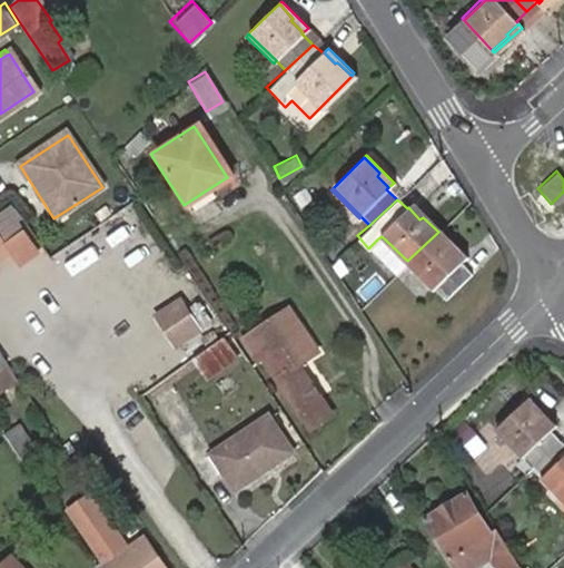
[(438,232),(442,228),(414,203),(408,207),(419,219),(423,217),(438,232)]
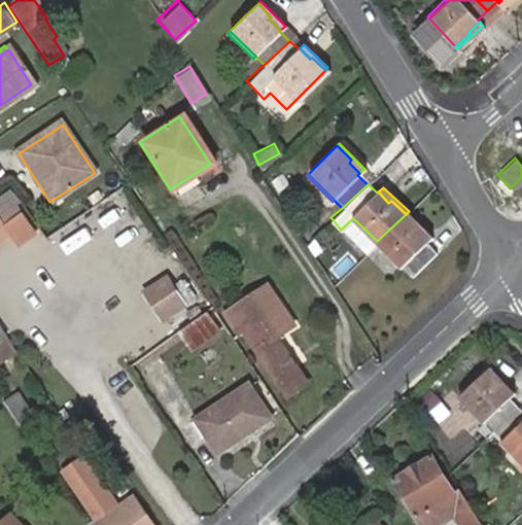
[(6,190),(0,195),(0,212),(1,213),(6,209),(14,202),(6,190)]
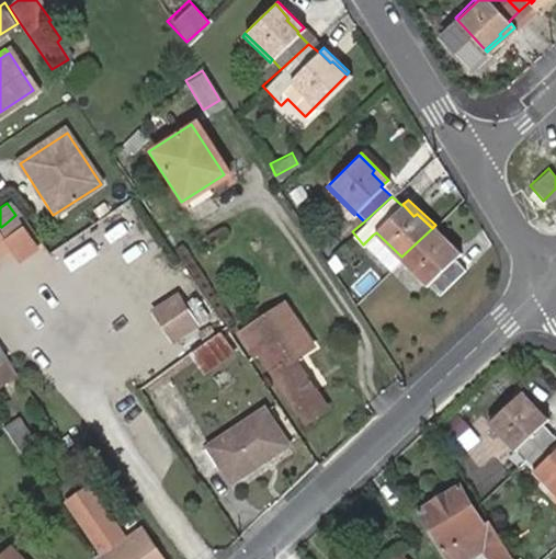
[(7,223),(1,227),(0,226),(0,243),(4,250),(13,261),(27,250),(7,223)]
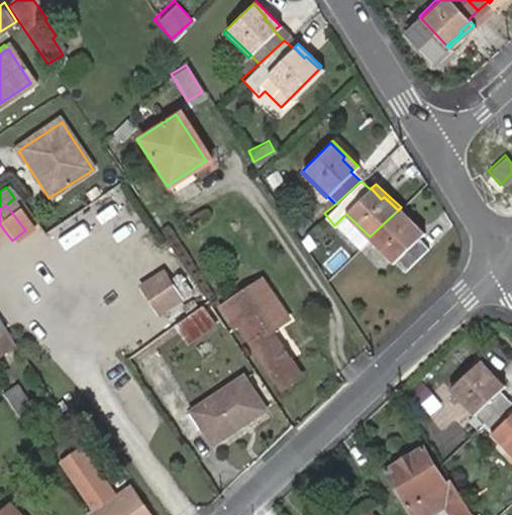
[(422,231),(401,207),(398,210),(410,223),(407,226),(417,236),(422,231)]
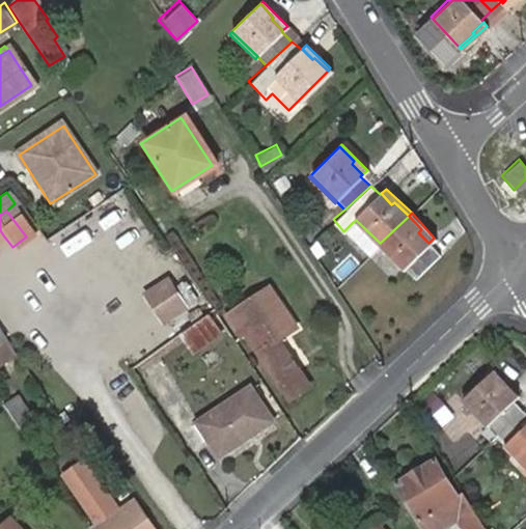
[(421,229),(409,216),(380,243),(403,268),(413,279),(437,254),(426,244),(428,243),(418,232),(421,229)]
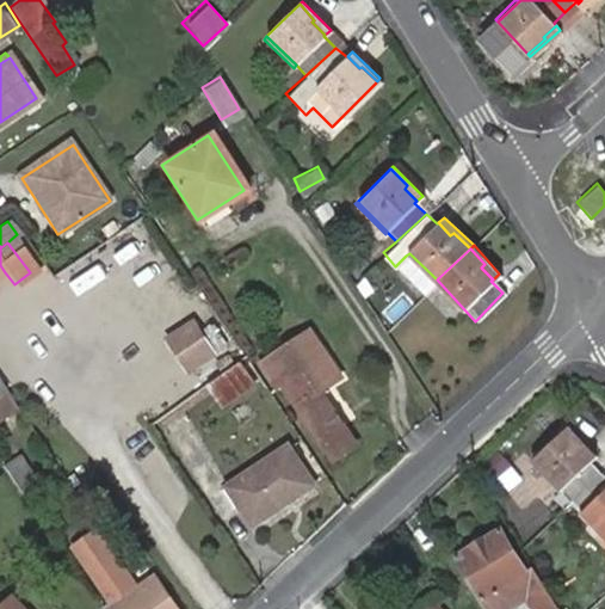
[(406,256),(433,283),(437,280),(409,253),(406,256)]
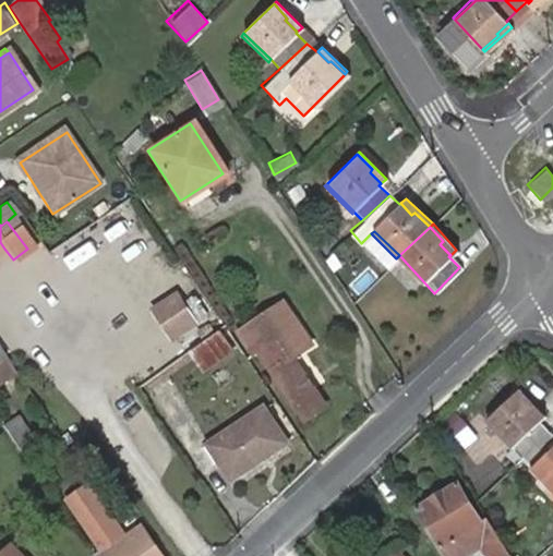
[(399,255),(396,258),(421,283),(423,281),(399,255)]
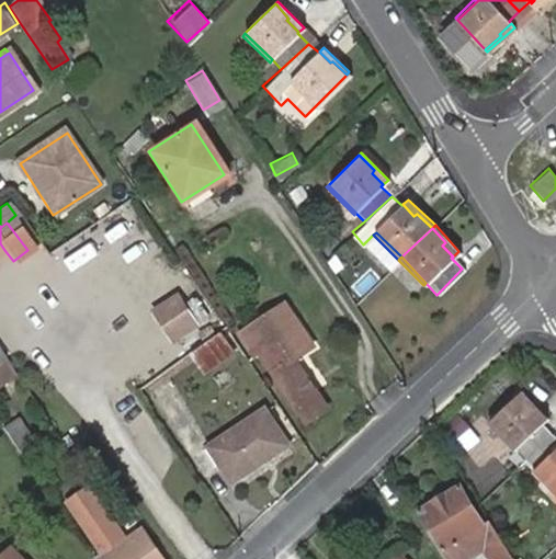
[(176,288),(146,308),(169,341),(199,321),(176,288)]
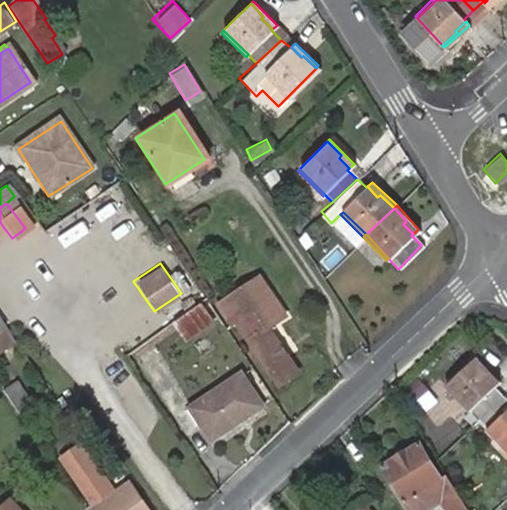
[(266,292),(256,277),(255,278),(264,292),(266,292)]
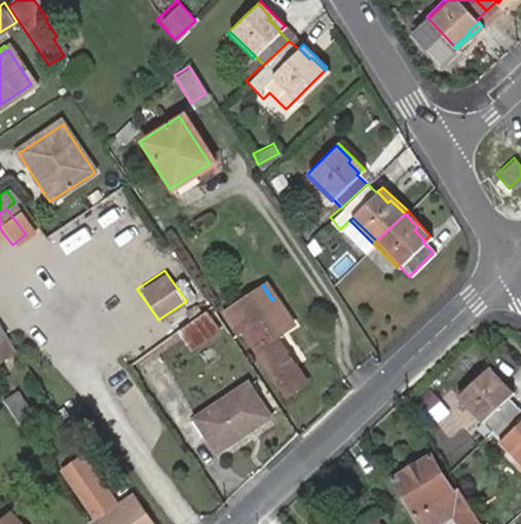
[(237,329),(283,397),(303,383),(271,337),(290,325),(273,300),(271,300),(262,286),(221,313),(232,332),(237,329)]
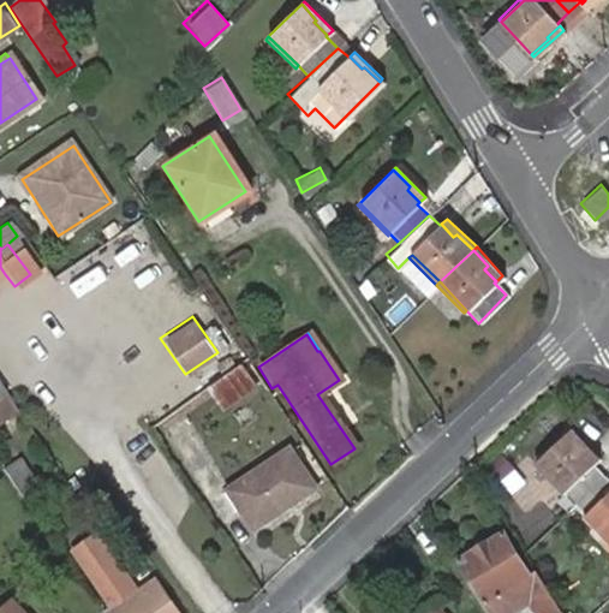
[(240,369),(207,392),(218,408),(250,385),(240,369)]
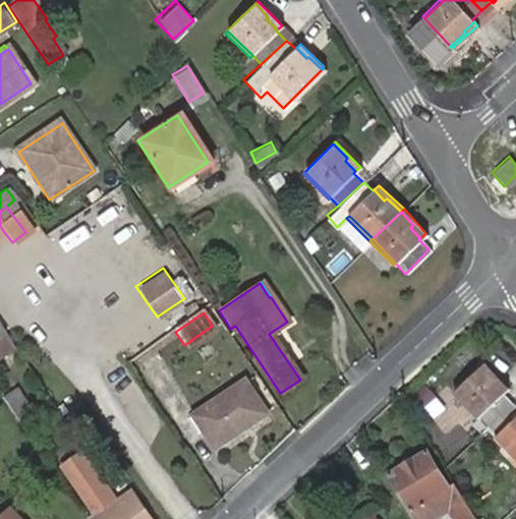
[(3,332),(0,334),(0,353),(12,345),(3,332)]
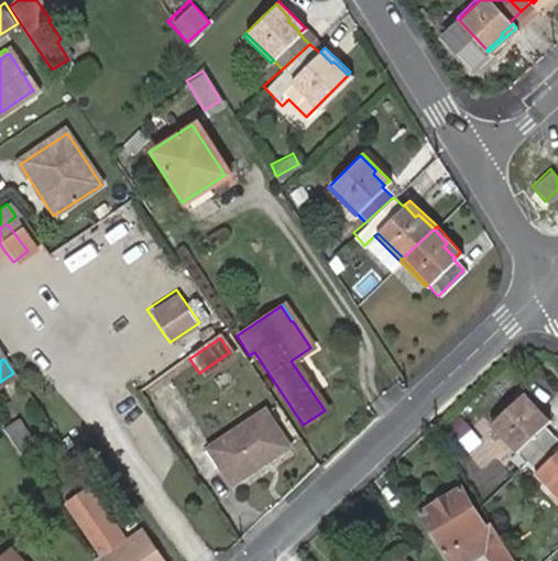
[(529,413),(542,426),(547,420),(522,393),(518,395),(533,410),(529,413)]
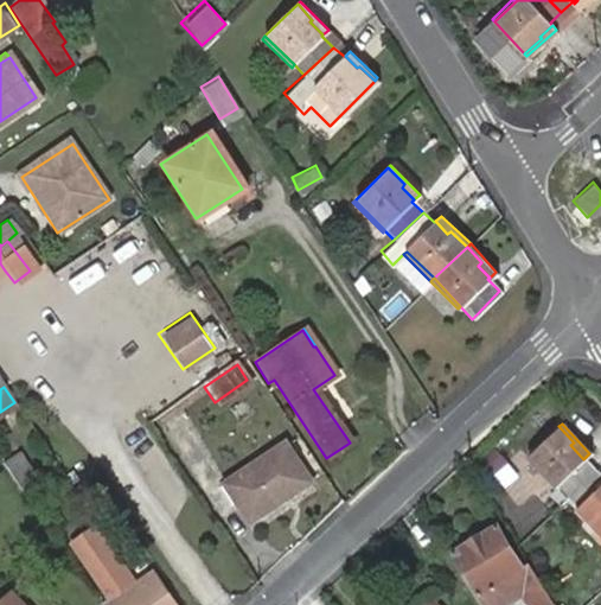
[(556,484),(567,496),(592,472),(581,460),(583,459),(570,445),(574,443),(558,426),(529,453),(556,484)]
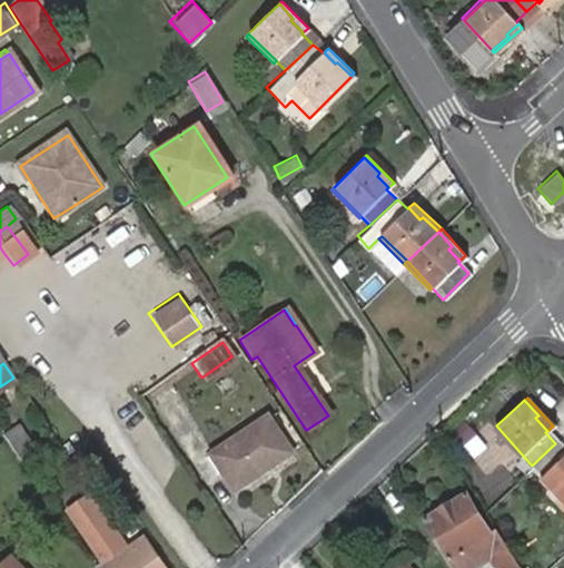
[(263,415),(208,452),(231,487),(287,450),(263,415)]
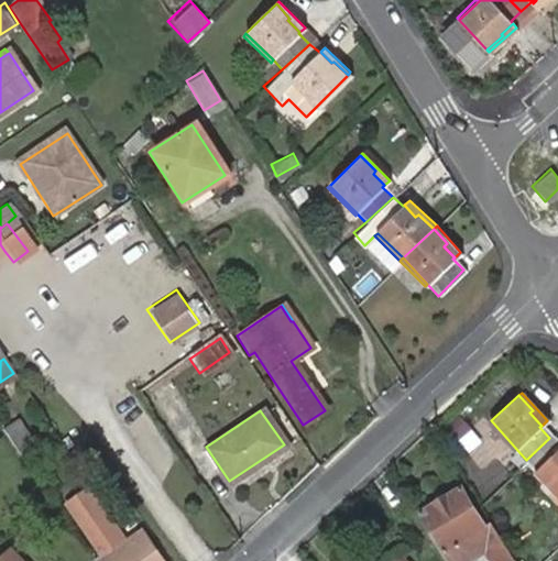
[(12,419),(0,428),(20,457),(32,448),(12,419)]
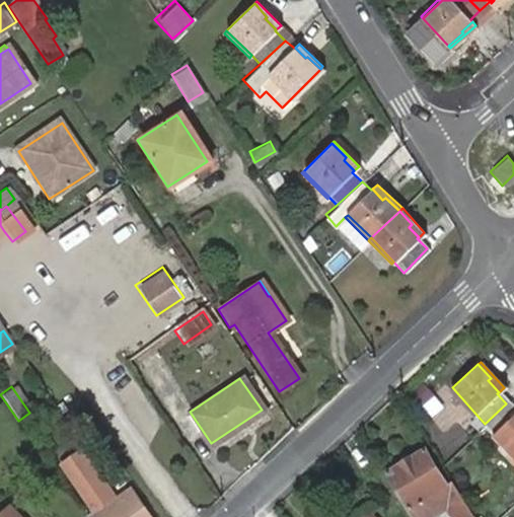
[(472,417),(475,414),(452,387),(448,390),(472,417)]
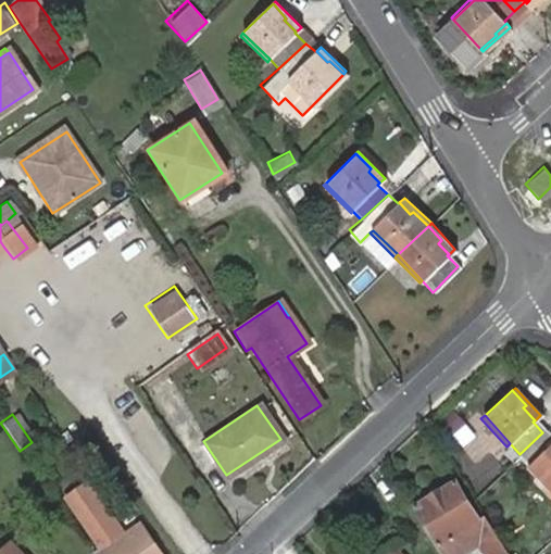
[(550,441),(542,432),(520,454),(529,464),(550,487),(550,441)]
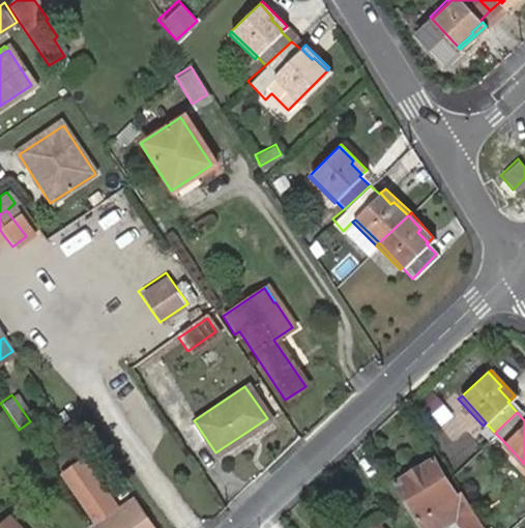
[(524,464),(504,442),(501,446),(524,470),(524,464)]
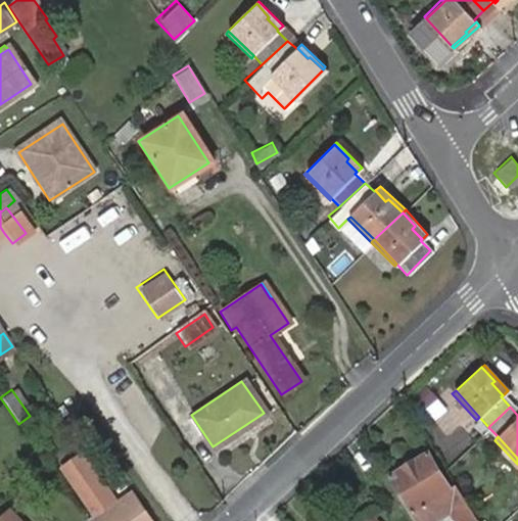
[(386,474),(416,520),(426,520),(449,508),(456,520),(478,520),(454,483),(446,487),(425,451),(386,474)]
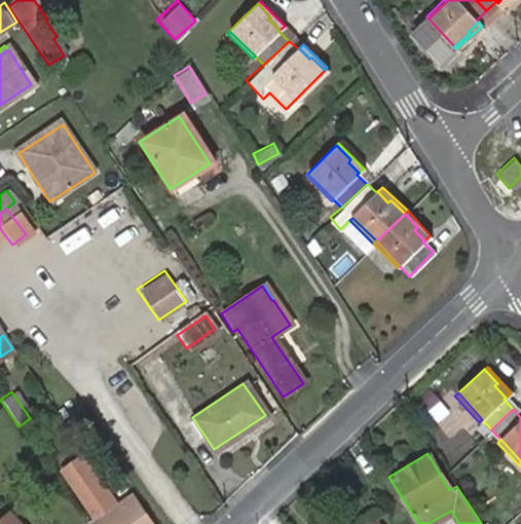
[(84,520),(86,523),(144,523),(149,521),(131,494),(116,503),(117,506),(115,507),(80,455),(61,468),(92,516),(84,520)]
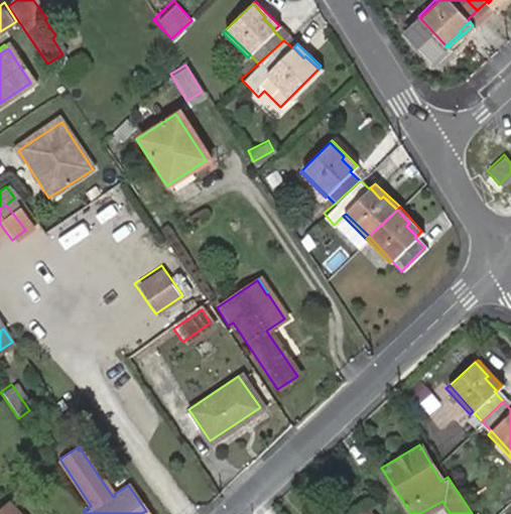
[(20,513),(8,500),(0,507),(0,513),(20,513)]
